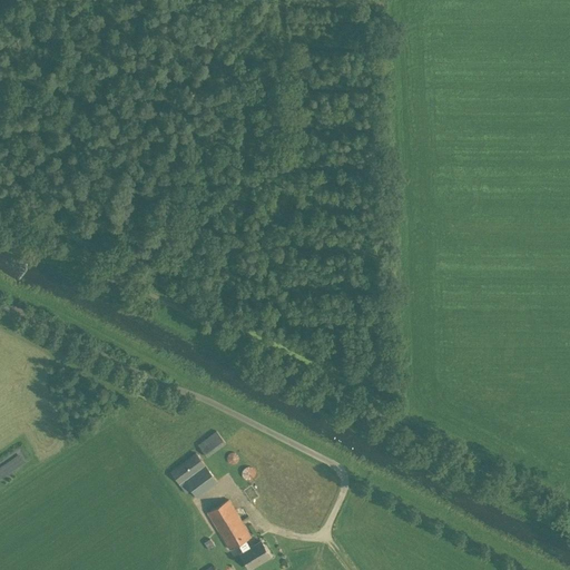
[(207,458),(226,443),(216,430),(197,444),(207,458)]
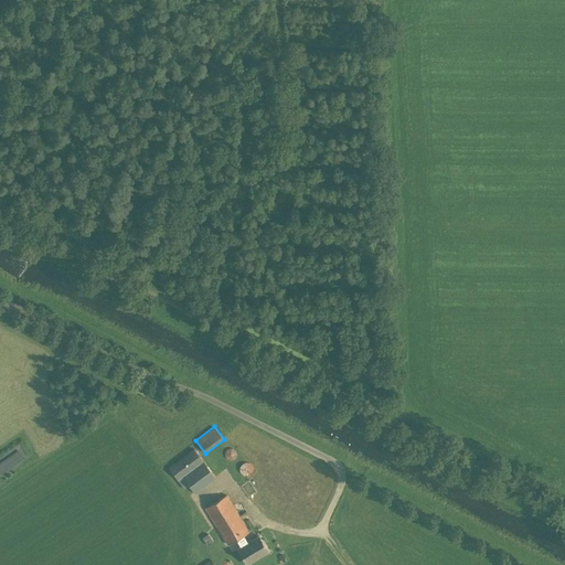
[(215,478),(194,449),(168,467),(184,489),(190,486),(195,492),(215,478)]
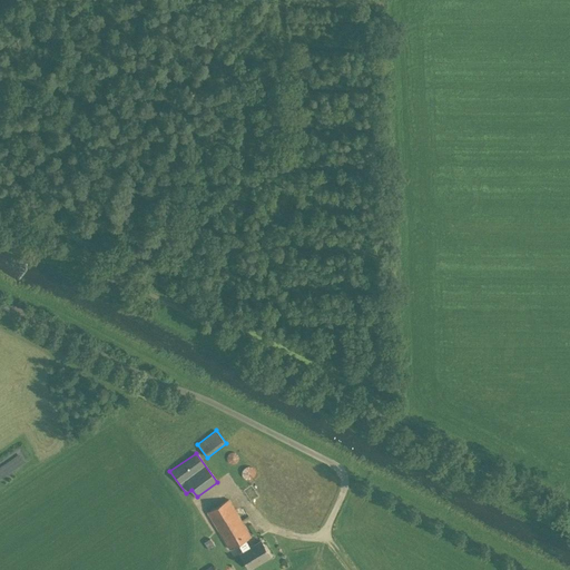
[(0,479),(26,463),(20,455),(0,468),(0,479)]
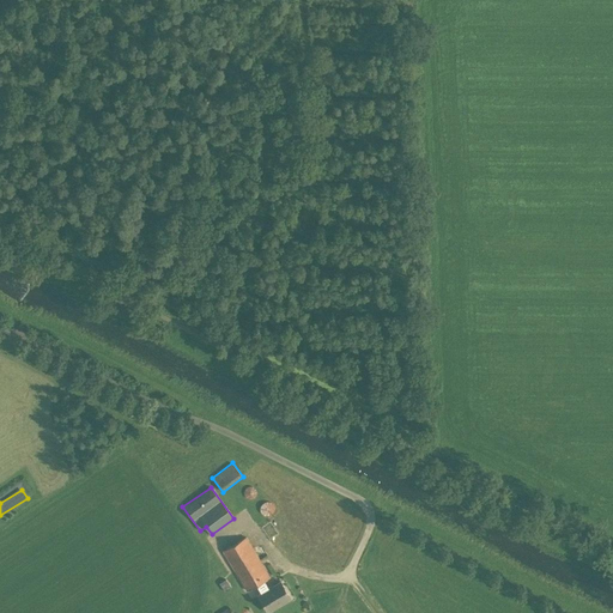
[(258,505),(266,517),(275,509),(267,498),(258,505)]
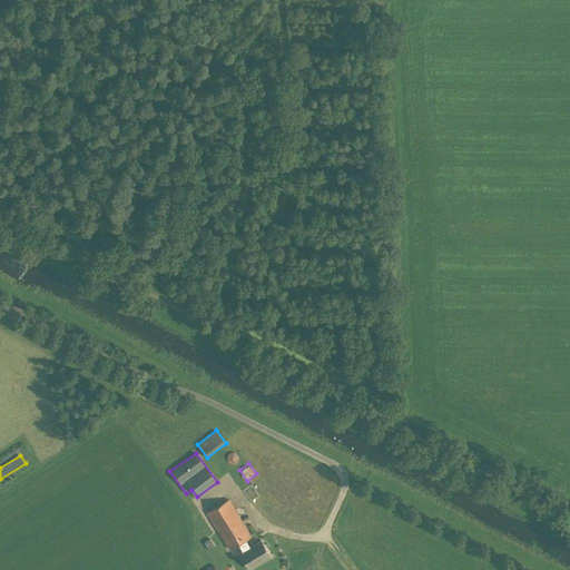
[(249,547),(246,540),(252,537),(229,499),(206,512),(229,550),(238,544),(243,551),(239,553),(248,569),(271,557),(261,540),(249,547)]
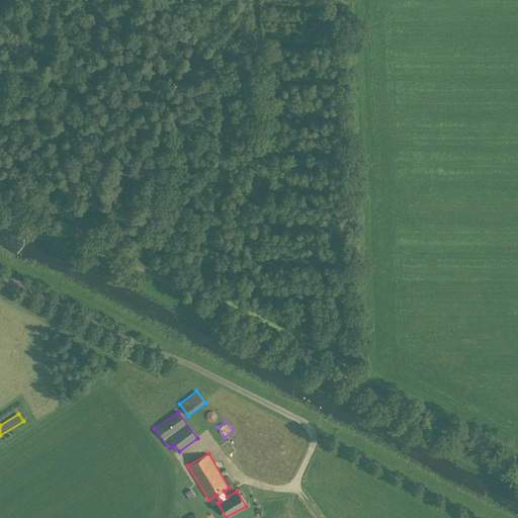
All buildings are outlined.
